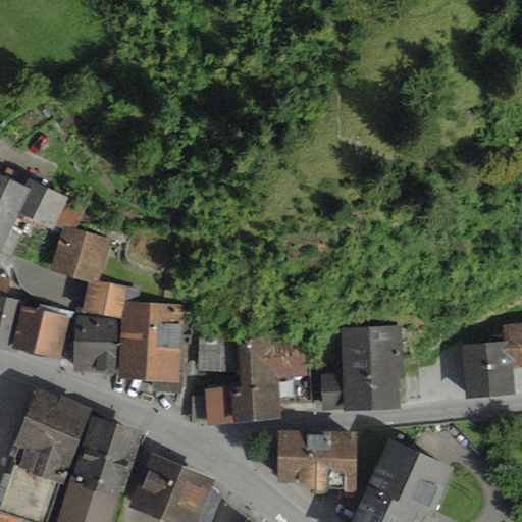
[(25,187),(0,175),(0,252),(2,253),(20,215),(53,230),(57,224),(64,225),(76,229),(87,207),(30,179),(25,187)]
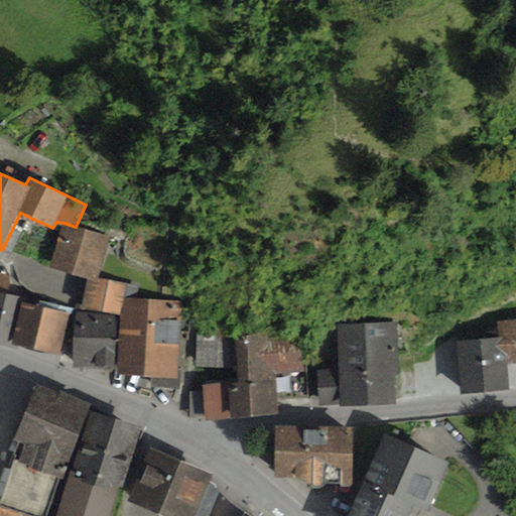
[(76,227),(63,223),(50,269),(88,280),(98,283),(99,278),(111,237),(76,227)]
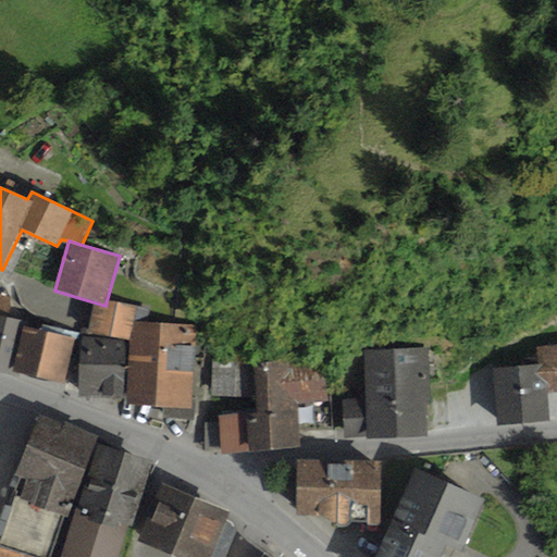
[(9,295),(0,293),(0,372),(13,375),(13,373),(23,327),(24,322),(15,320),(16,313),(10,312),(12,300),(9,295)]
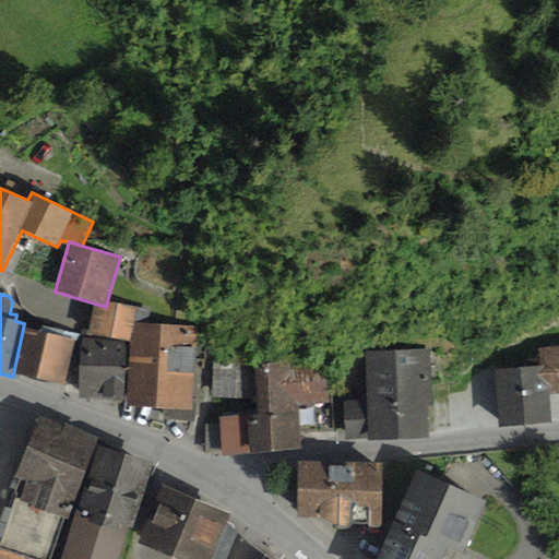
[(107,301),(106,307),(95,304),(90,336),(132,343),(133,323),(152,324),(153,310),(107,301)]
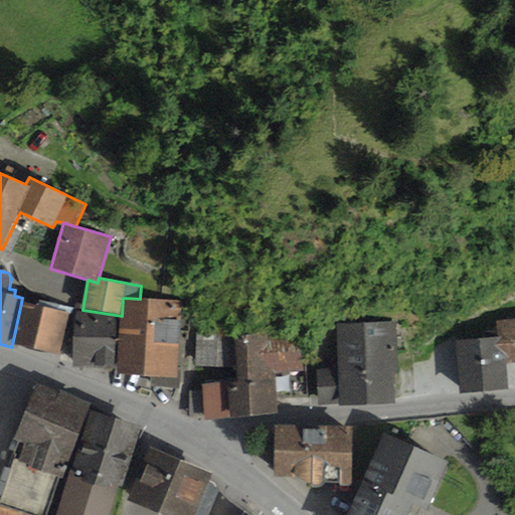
[(181,301),(140,299),(123,298),(122,316),(119,370),(118,375),(152,377),(152,386),(179,388),(180,368),(177,367),(181,301)]
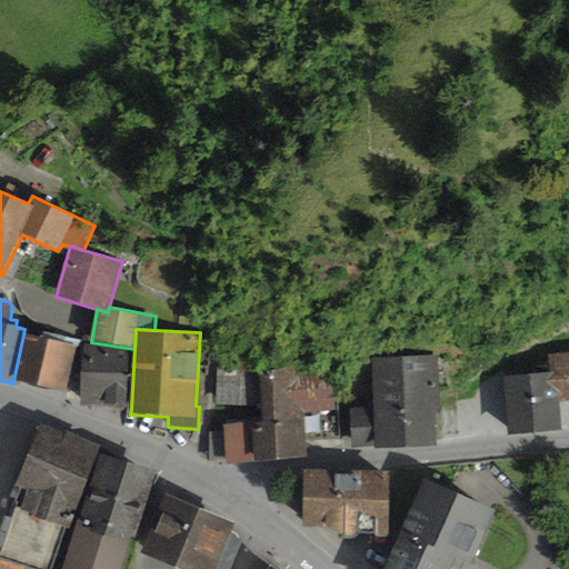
[(41,338),(23,335),(13,381),(68,392),(80,341),(42,332),(41,338)]
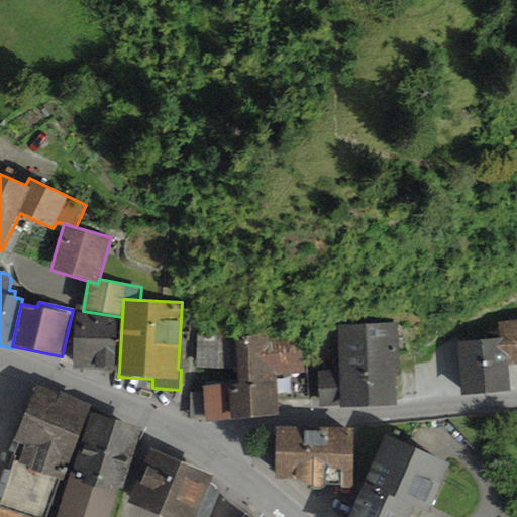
[(122,317),(77,313),(74,371),(119,372),(122,317)]
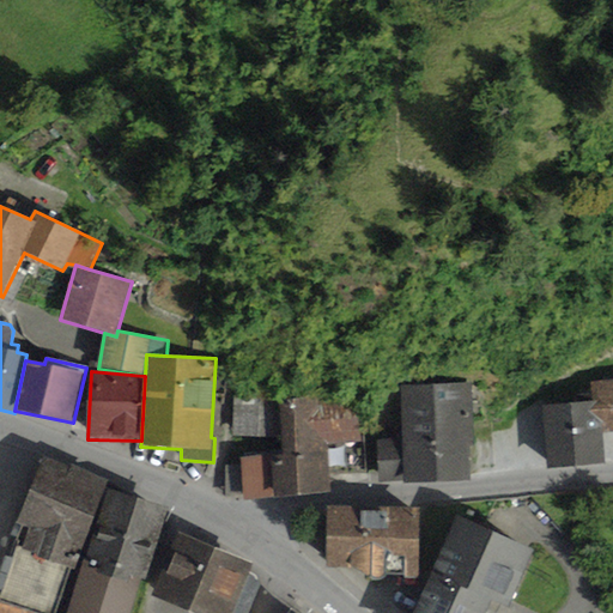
[(593,404),(544,407),(548,469),(605,465),(602,434),(612,432),(612,380),(590,382),(593,404)]
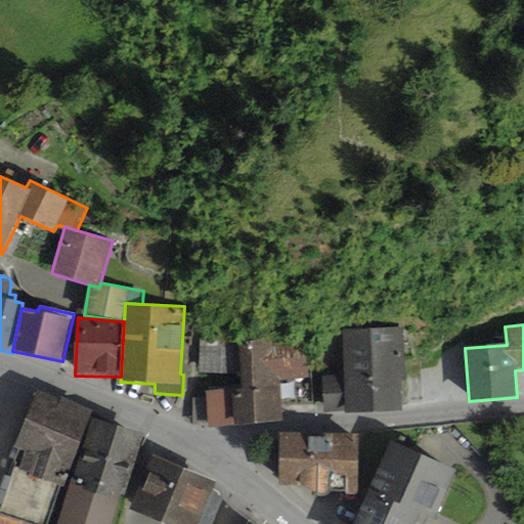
[(404,328),(343,331),(345,377),(324,378),(325,410),(348,409),(348,412),(402,410),(400,384),(406,384),(404,328)]
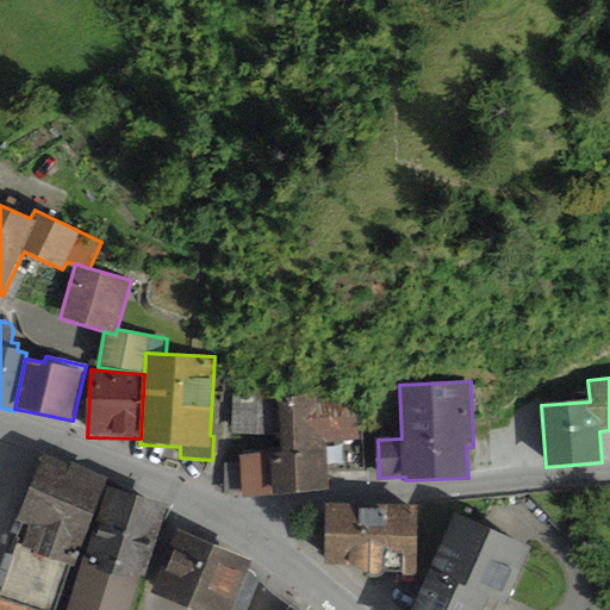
[(271,394),(232,393),(231,435),(269,435),(271,394)]
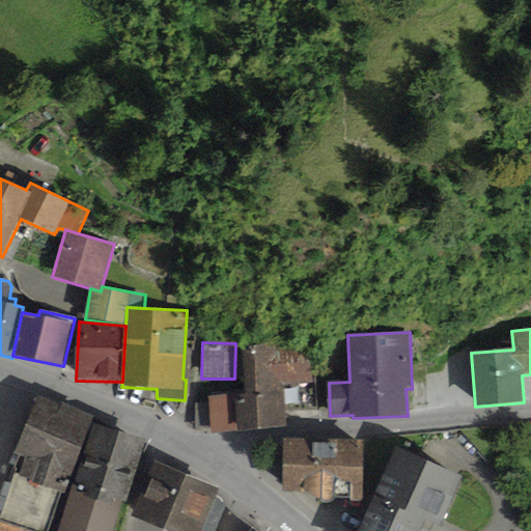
[(309,342),(242,347),(244,395),(208,397),(208,403),(211,428),(211,435),(238,431),(238,435),(287,427),(286,412),(318,411),(315,371),(312,371),(309,342)]
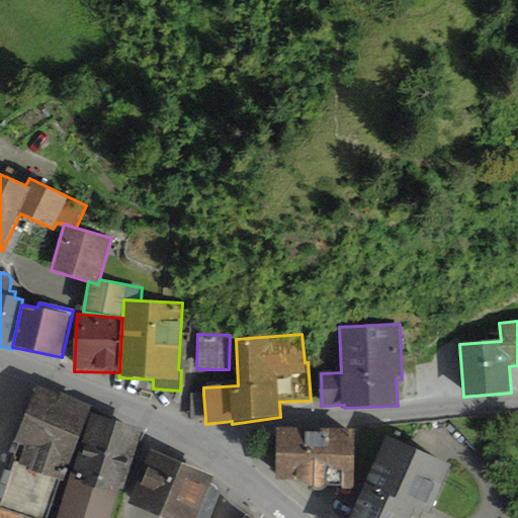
[(92,408),(37,387),(14,444),(20,446),(1,508),(0,507),(0,517),(49,517),(62,482),(65,483),(92,408)]
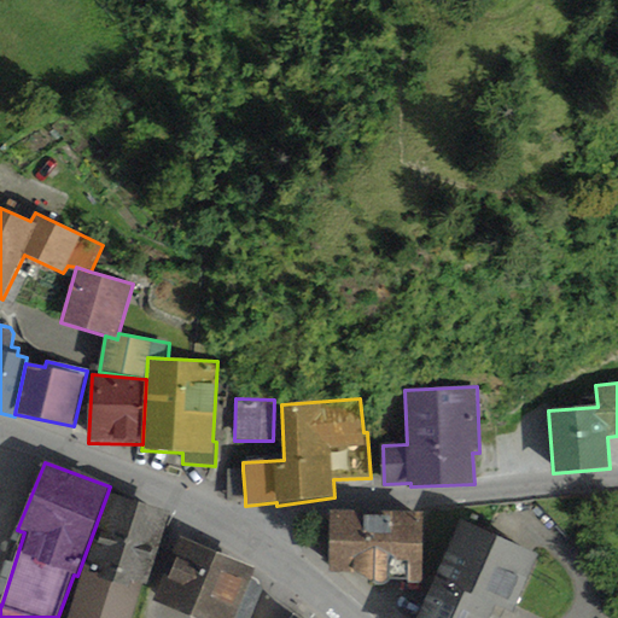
[(245,499),(243,470),(227,470),(227,500),(245,499)]
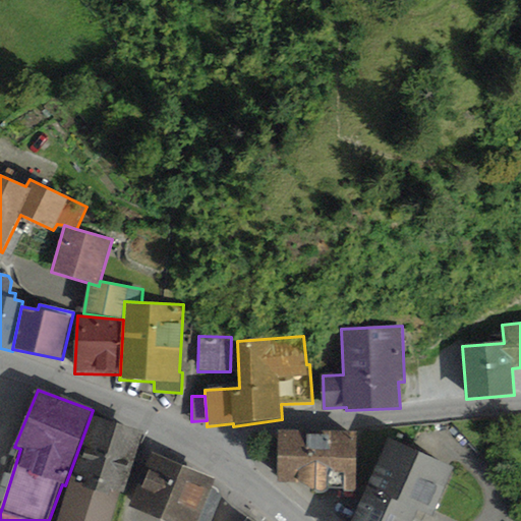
[(145,432),(92,415),(72,477),(121,494),(124,495),(145,432)]
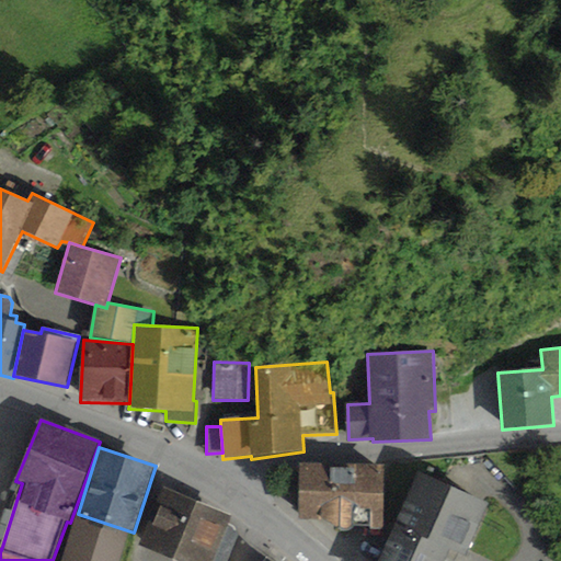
[(385,466),(299,465),(299,523),(324,522),(340,533),(346,534),(351,533),(354,528),(370,528),(370,531),(384,530),(385,466)]
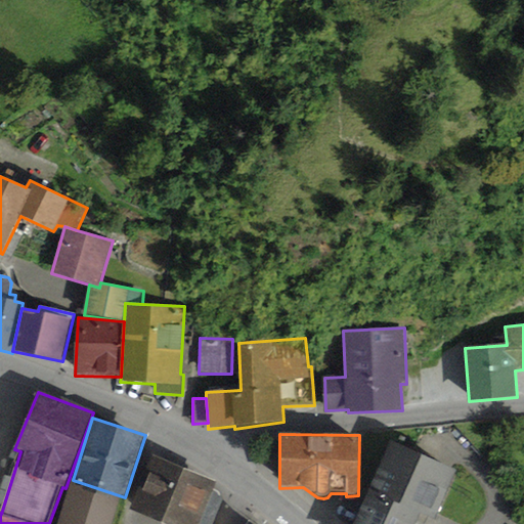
[(367,489),(420,512),(435,519),(457,469),(389,439),(367,489)]
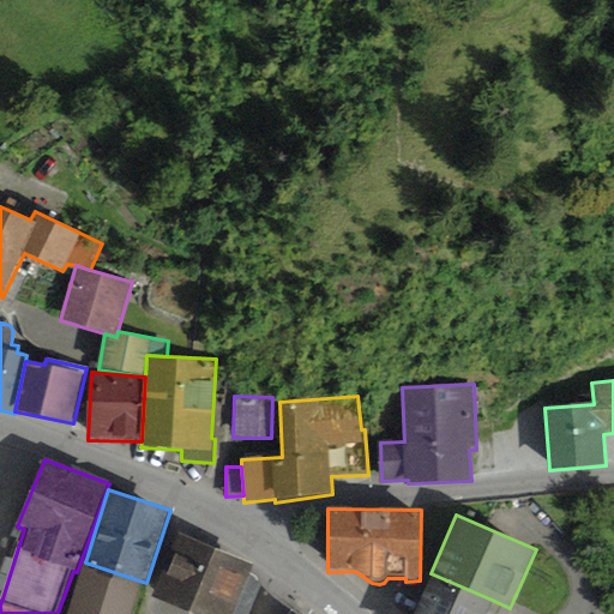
[(253,565),(179,534),(154,597),(193,613),(247,613),(260,583),(248,578),(253,565)]
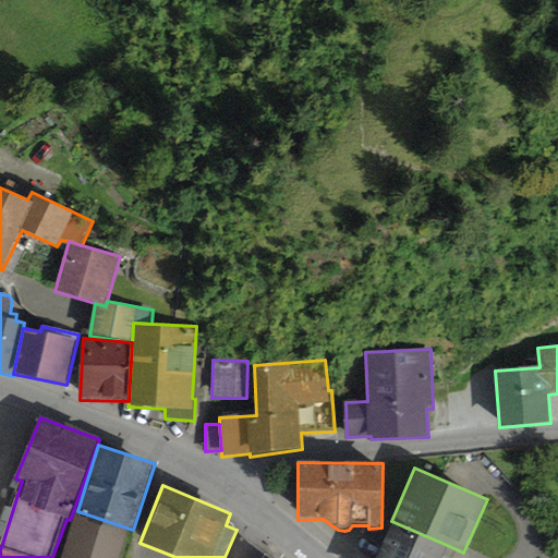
[(120,557),(130,529),(77,511),(61,557),(120,557)]
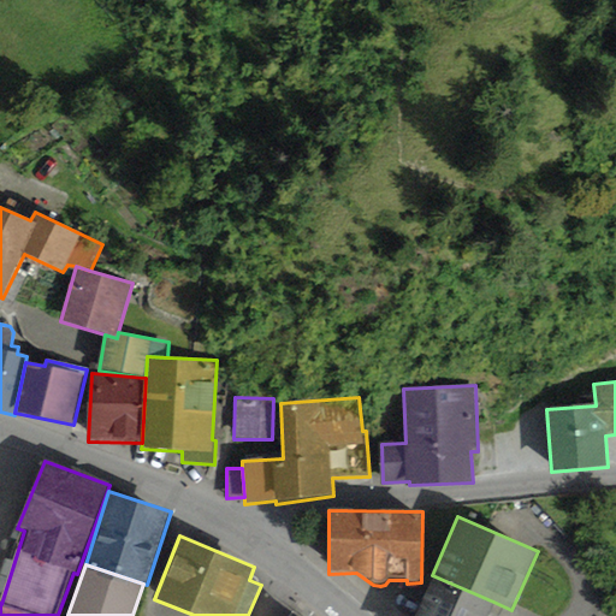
[(486,615),(493,602),(432,575),(414,615),(486,615)]
